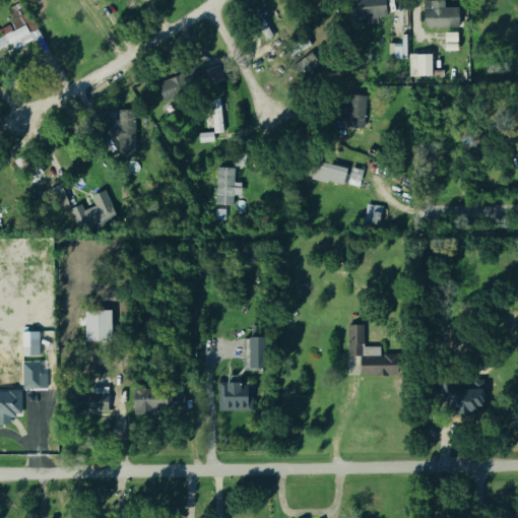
[(350,0),(351,19),(386,18),(385,0),(350,0)]
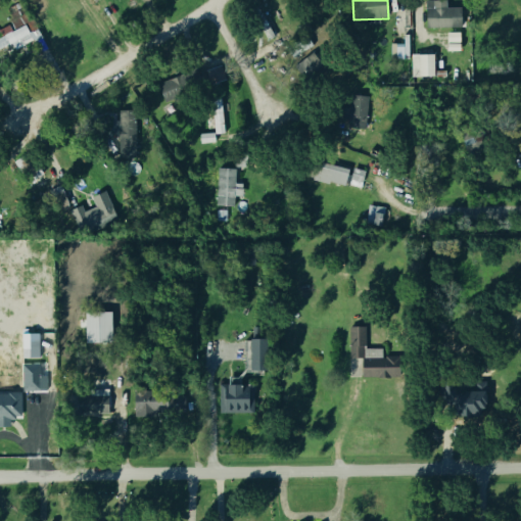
[(446,0),(425,0),(426,28),(462,28),(462,7),(446,7),(446,0)]
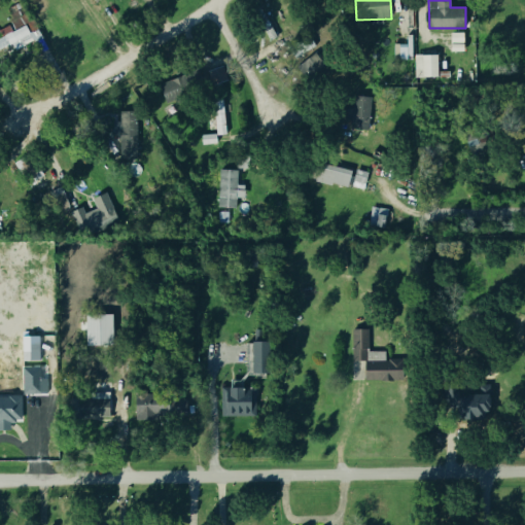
[(39,29),(29,33),(25,25),(8,32),(5,26),(0,28),(0,49),(9,46),(11,51),(37,40),(45,60),(51,57),(39,29)]
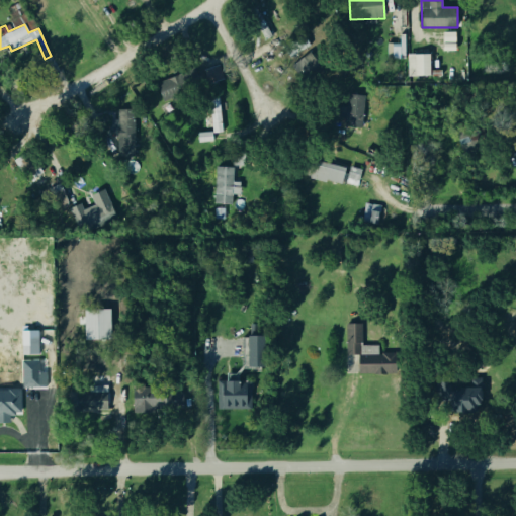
[(430,54),(408,54),(408,76),(430,76),(430,54)]
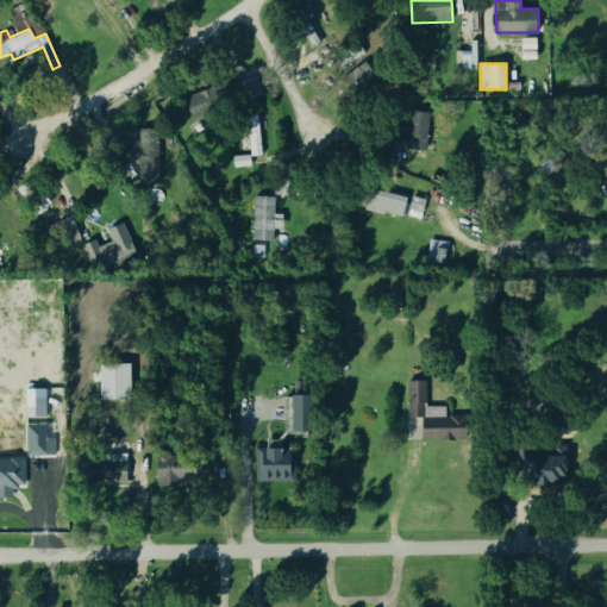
[(243,81),(260,74),(266,91),(249,98),(243,81)]
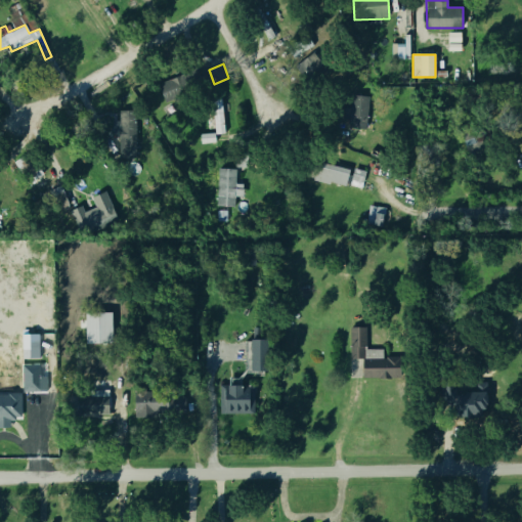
[(205,84),(198,68),(145,91),(154,107),(205,84)]
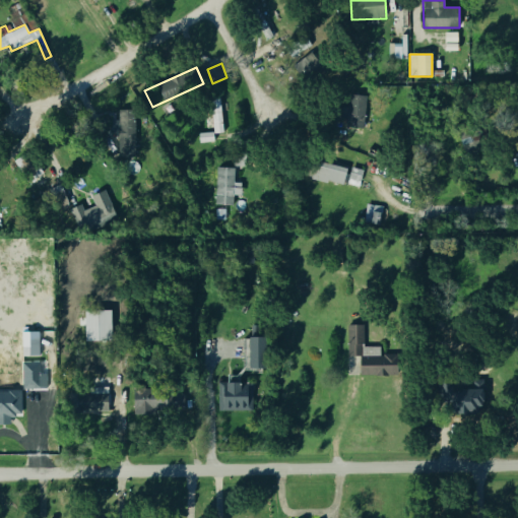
[(365,127),(347,125),(351,92),(369,95),(365,127)]
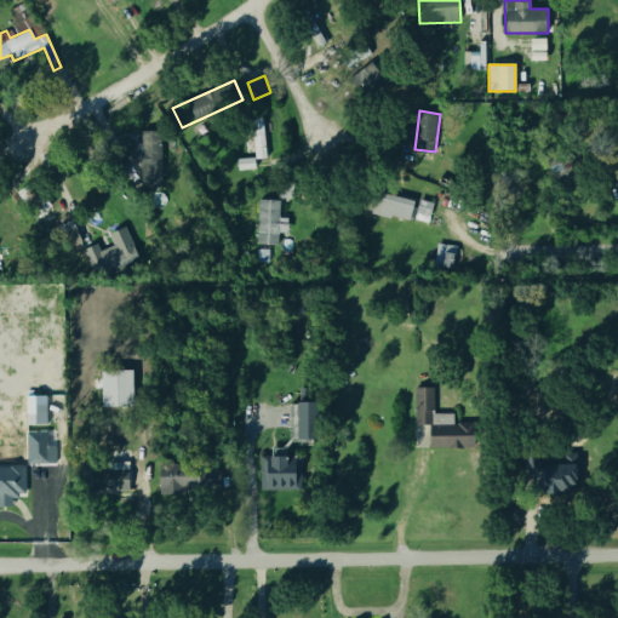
[(268,155),(258,156),(253,118),(264,116),(268,155)]
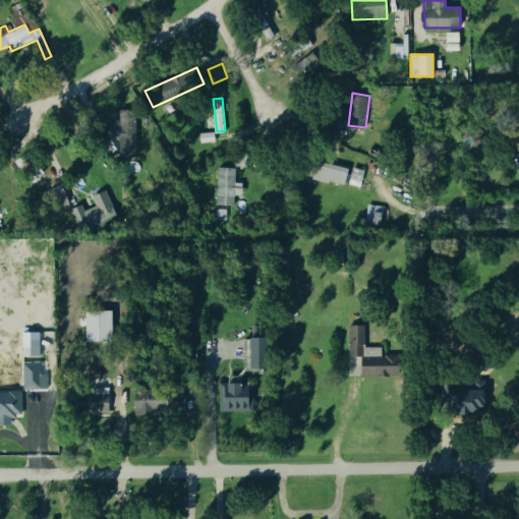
[(202,132),(216,130),(217,139),(203,141),(202,132)]
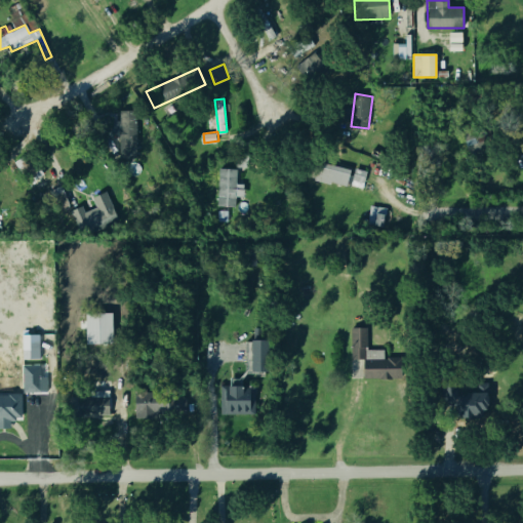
[(354,179),(357,167),(368,169),(365,183),(354,179)]
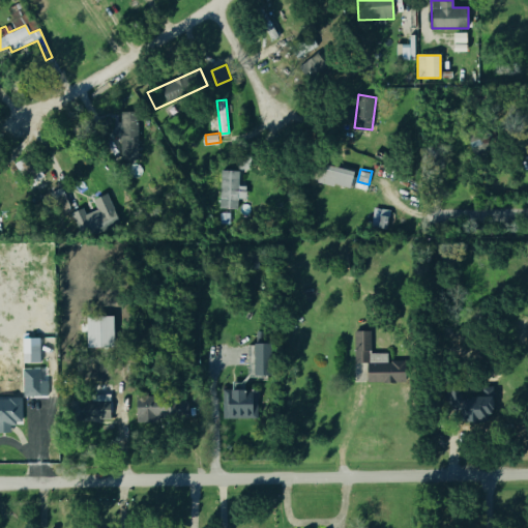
[(239,206),(223,206),(224,170),(240,170),(239,206)]
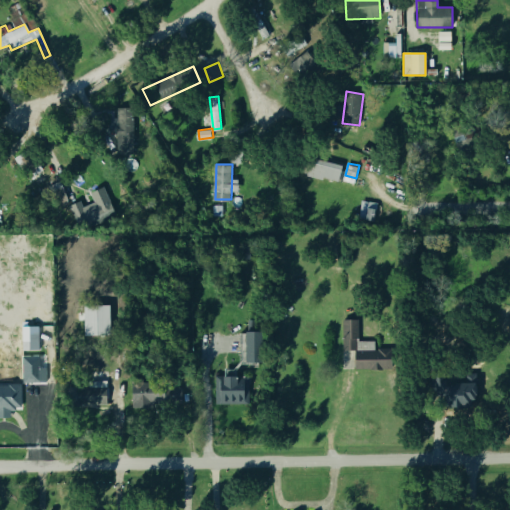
[(76,208),(81,224),(113,215),(104,185),(89,190),(93,203),(76,208)]
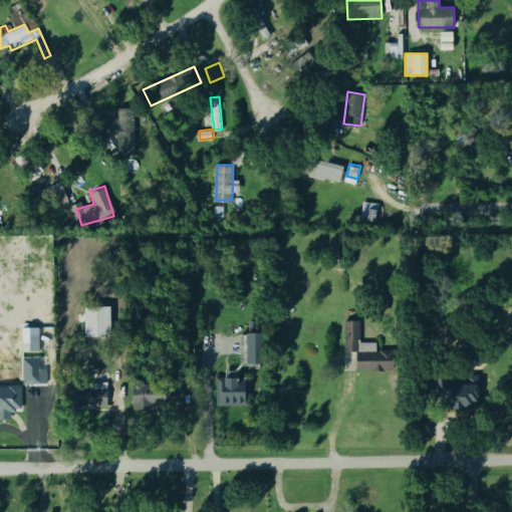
[(225,216),(215,216),(215,205),(225,205),(225,216)]
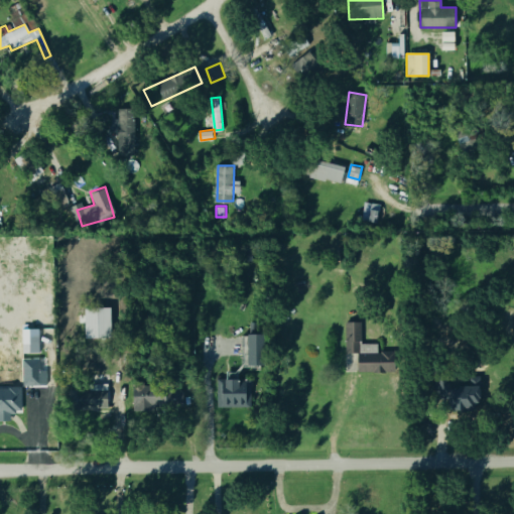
[(87,338),(87,307),(113,307),(113,338),(87,338)]
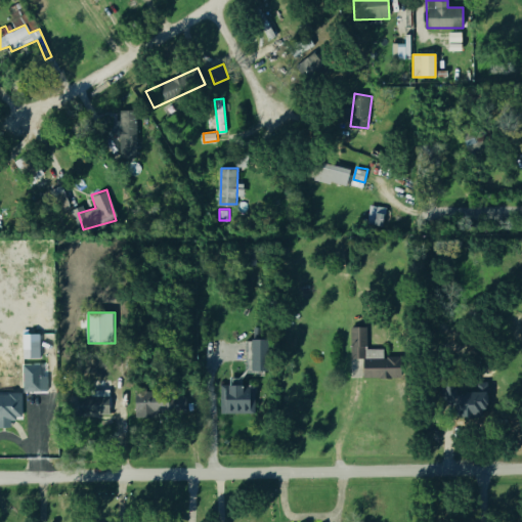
[(352,379),(400,378),(400,356),(384,357),(383,349),(367,349),(366,327),(350,328),(352,379)]
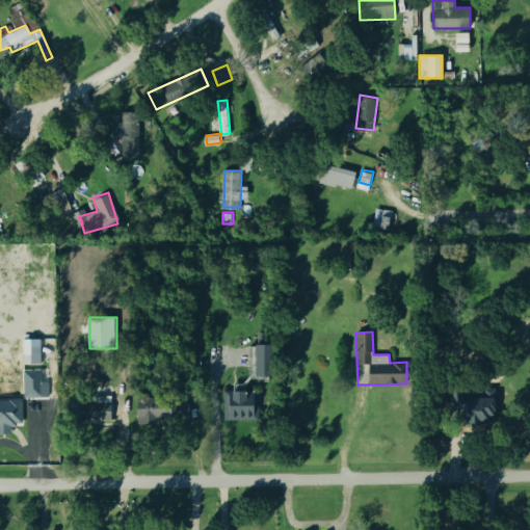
[(253,345),(253,378),(269,378),(268,345),(253,345)]
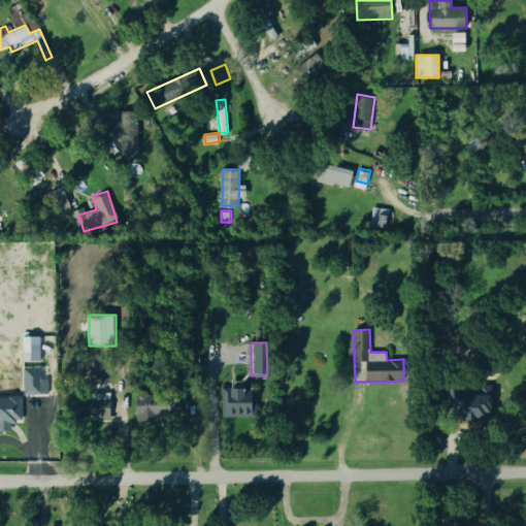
[(39,361),(39,343),(28,343),(28,352),(22,352),(22,362),(39,361)]
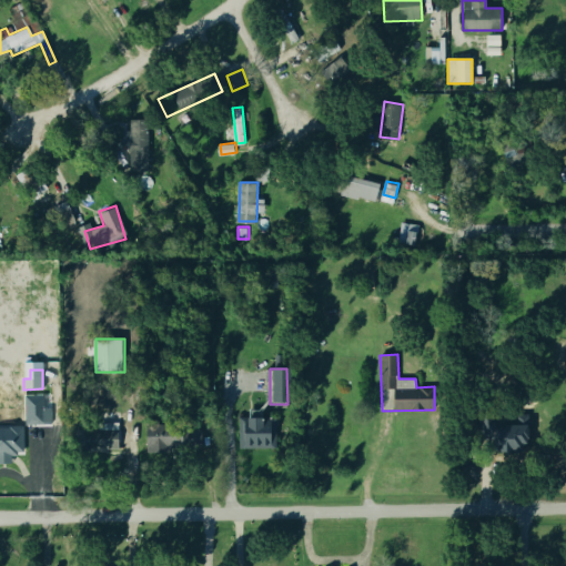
[(24,425),(51,426),(51,408),(44,408),(44,395),(24,395),(24,425)]
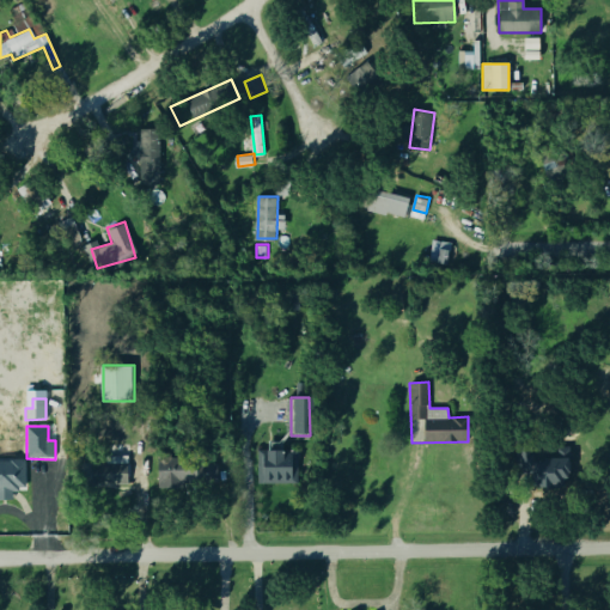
[(298,483),(298,450),(257,451),(258,485),(298,483)]
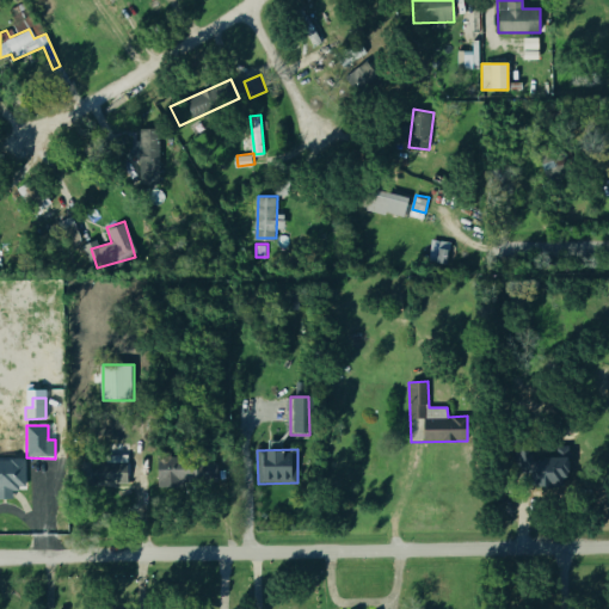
[(536,485),(568,485),(567,450),(521,451),(521,477),(536,477),(536,485)]
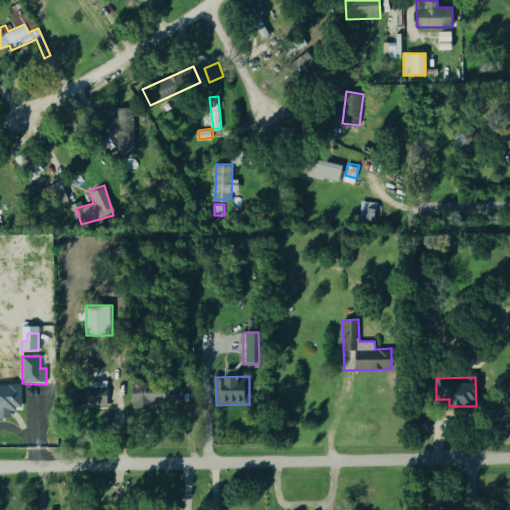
[(106,381),(90,381),(90,388),(73,388),(73,406),(107,405),(106,381)]
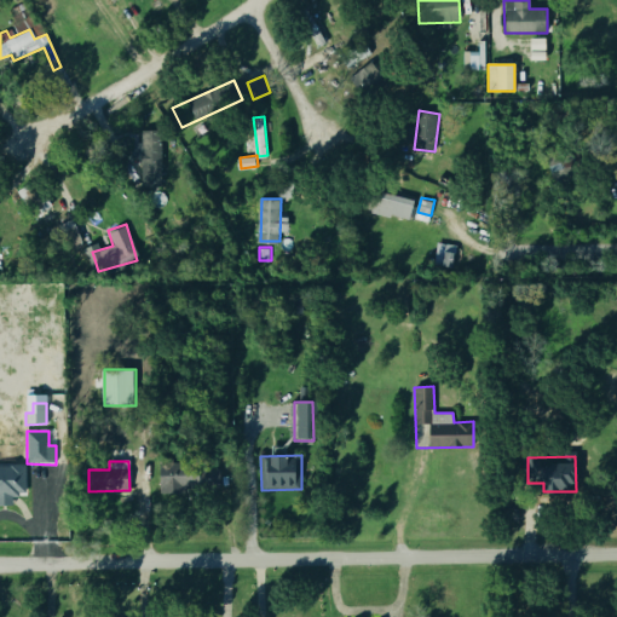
[(160,502),(185,501),(185,494),(221,492),(221,470),(194,470),(194,461),(157,462),(160,502)]
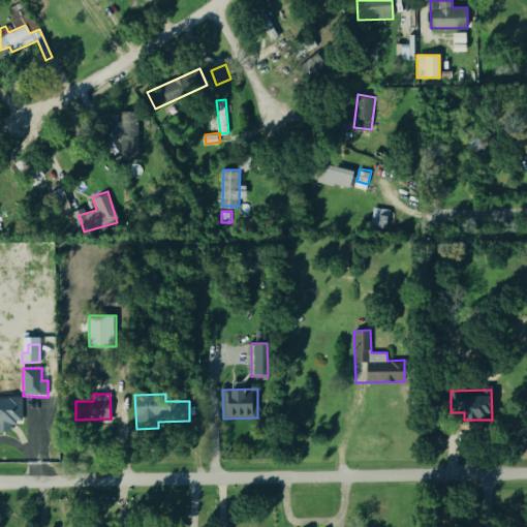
[(0,398),(0,432),(10,432),(10,423),(22,423),(22,398),(0,398)]
